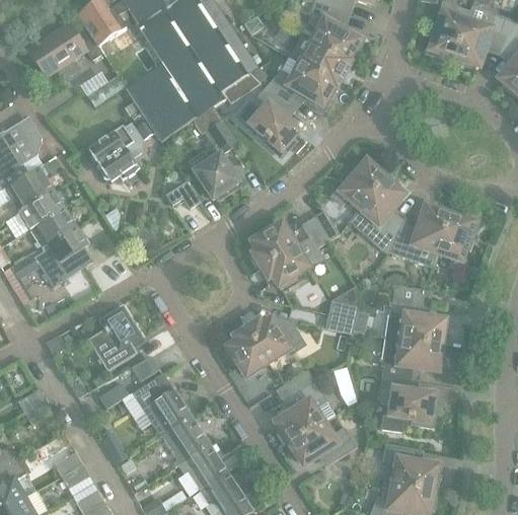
[(257,67),(213,0),(116,0),(109,4),(107,0),(98,0),(77,14),(82,22),(98,46),(126,27),(118,16),(128,11),(162,65),(126,88),(146,120),(154,132),(160,141),(225,98),(220,91),(257,67)]
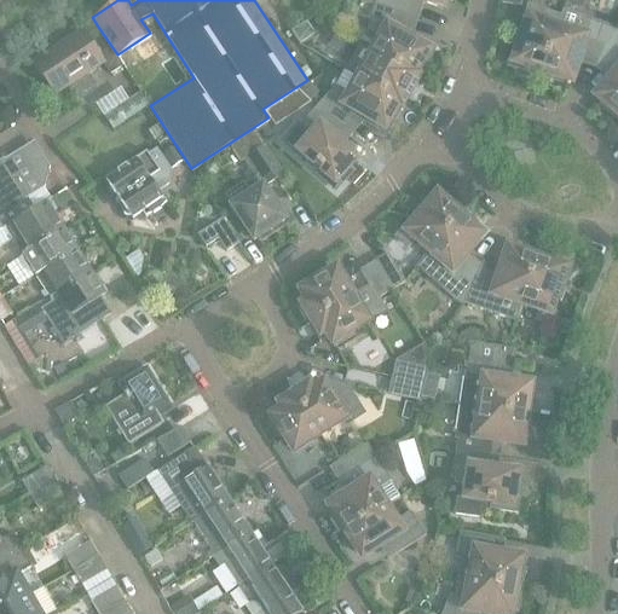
[(375,0),(375,1),(406,11),(410,0),(426,0),(442,5),(443,0),(375,0)]
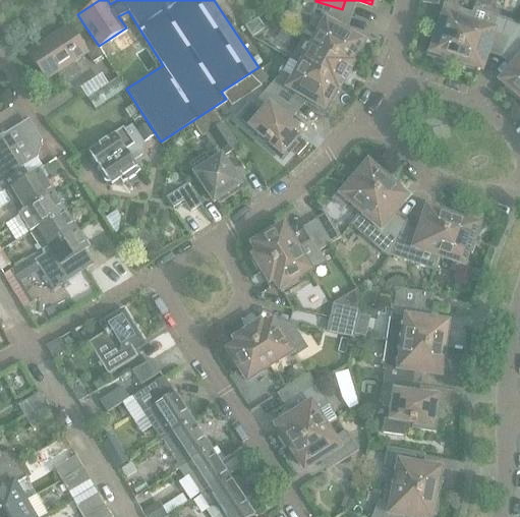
[(349,34),(337,26),(342,9),(315,1),(308,22),(321,29),(313,42),(348,61),(351,55),(354,56),(364,39),(350,31),(349,34)]
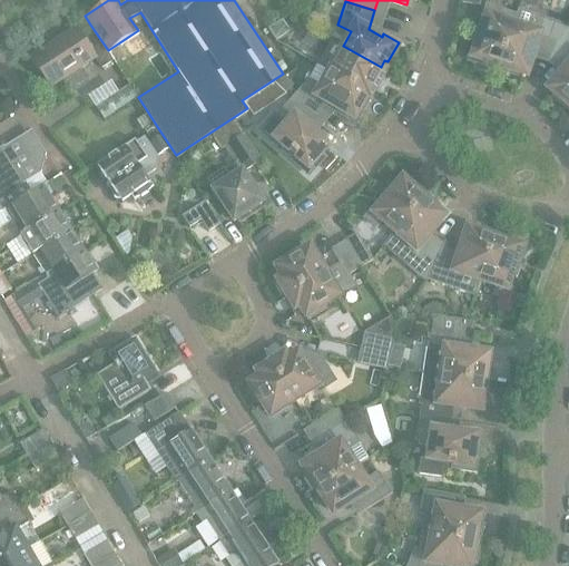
[(498,67),(516,13),(487,3),(483,13),(487,15),(478,41),(473,40),(469,57),(498,67)]
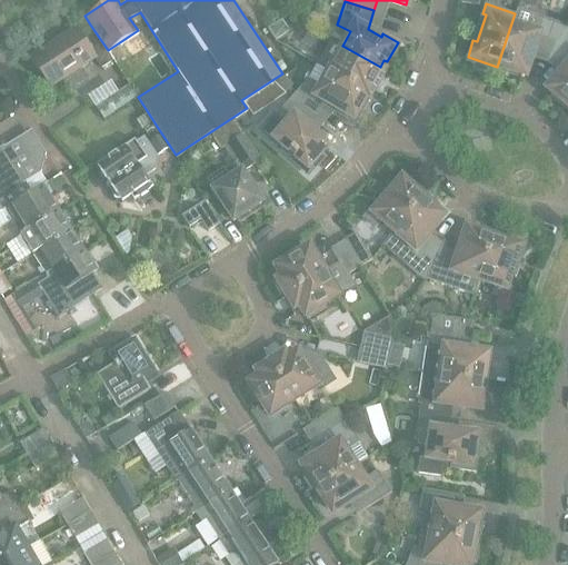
[(552,51),(567,23),(517,7),(515,13),(497,67),(514,72),(515,69),(524,72),(534,45),(551,51),(552,51)]
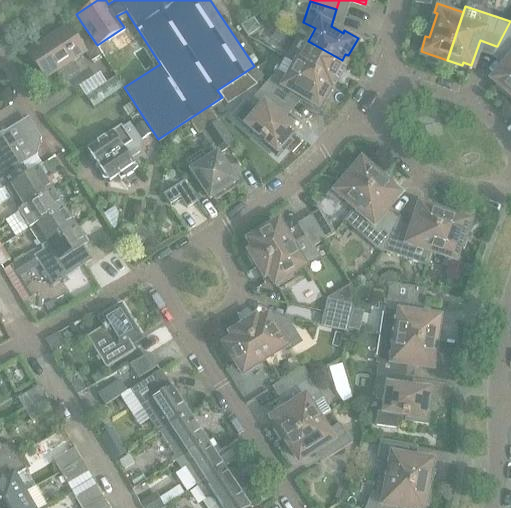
[(260,26),(255,19),(252,15),(240,23),(247,34),(260,26)]
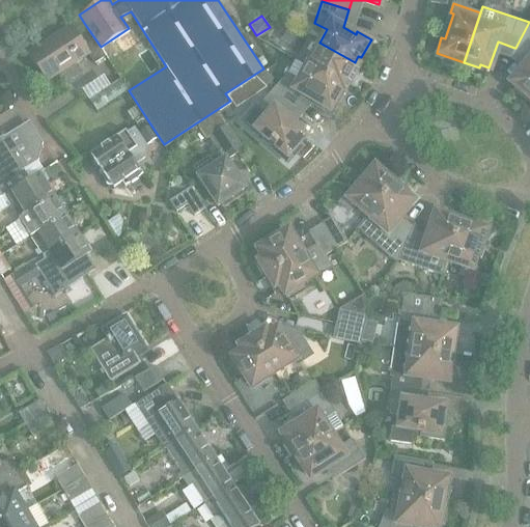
[(529,96),(529,22),(515,48),(529,59),(511,80),(518,85),(515,88),(528,99),(529,96)]
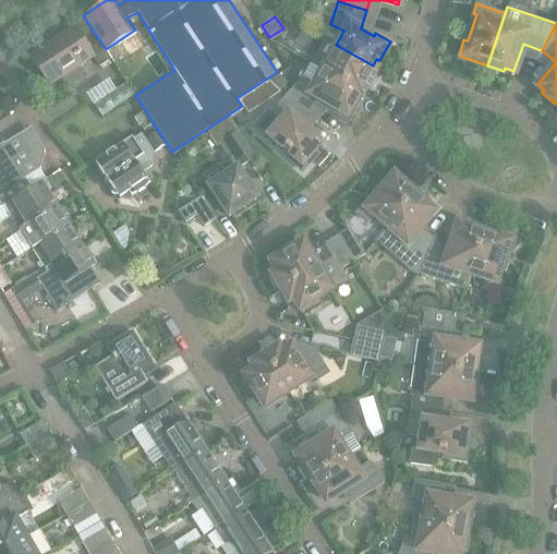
[(106,49),(88,24),(77,31),(74,25),(31,55),(48,82),(92,53),(98,64),(110,57),(106,49)]
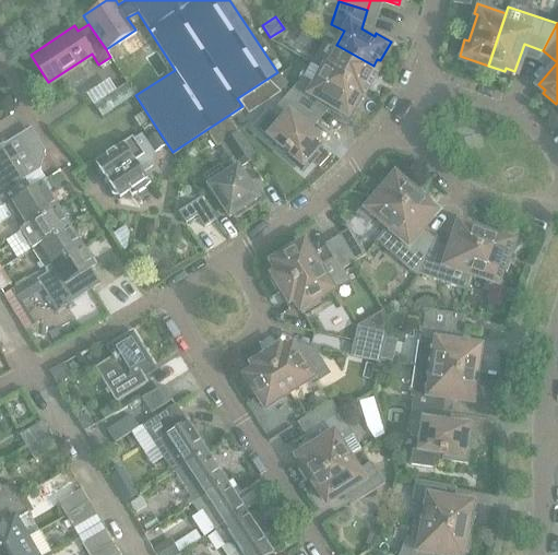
[(377,67),(374,66),(336,45),(322,69),(359,90),(363,92),(377,67)]
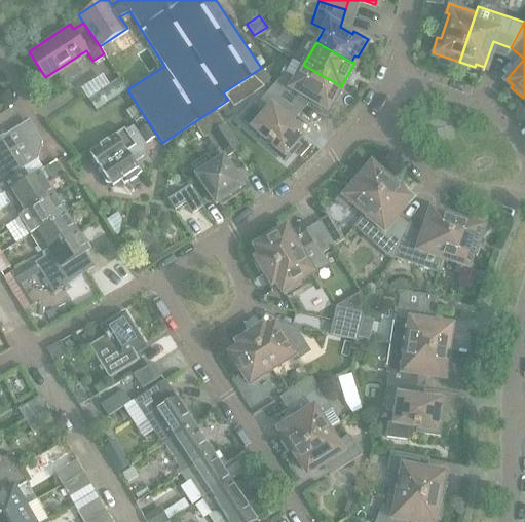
[(335,90),(338,84),(303,65),(297,77),(285,70),(269,87),(291,106),(302,92),(315,100),(313,103),(327,110),(337,92),(335,90)]
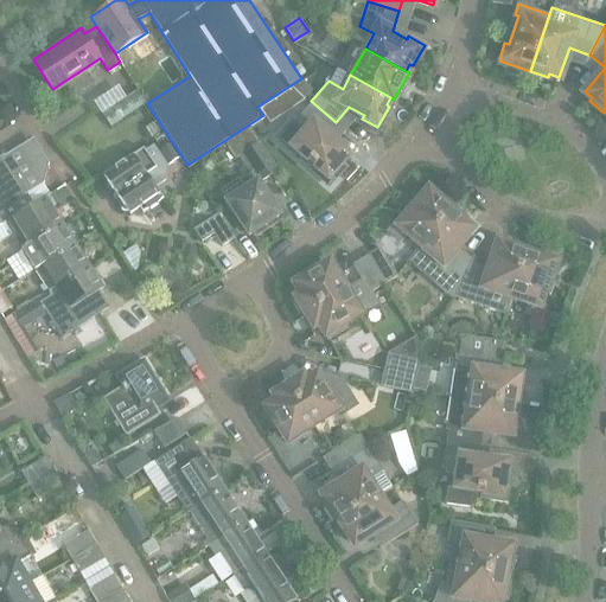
[(313,88),(303,78),(295,87),(306,95),(313,88)]
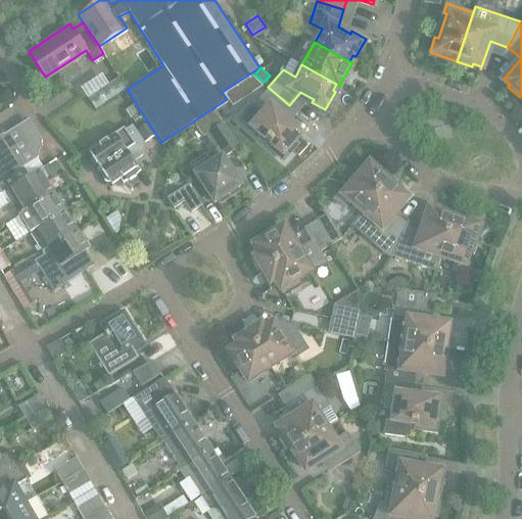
[(251,75),(244,82),(255,92),(262,84),(251,75)]
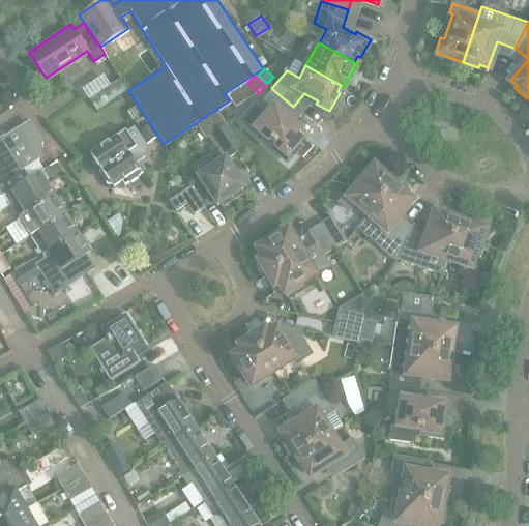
[(298,142),(304,135),(284,117),(293,107),(271,88),(242,120),(255,130),(257,128),(273,143),(271,145),(287,159),(300,144),(298,142)]
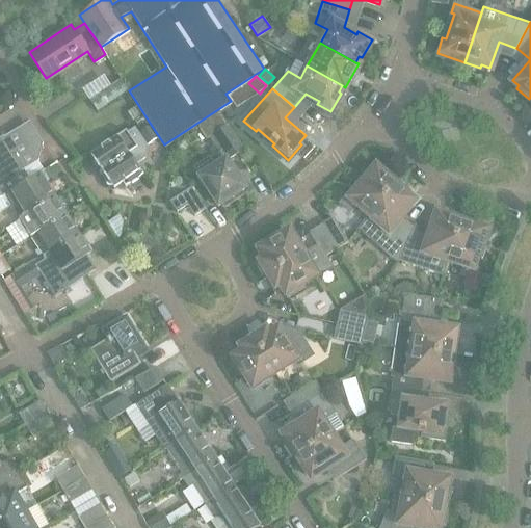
[(143,155),(145,143),(158,135),(150,123),(137,130),(134,125),(127,130),(125,128),(89,152),(105,175),(104,178),(107,183),(111,183),(113,186),(122,181),(125,185),(130,181),(130,182),(137,177),(137,176),(142,173),(135,161),(143,155)]
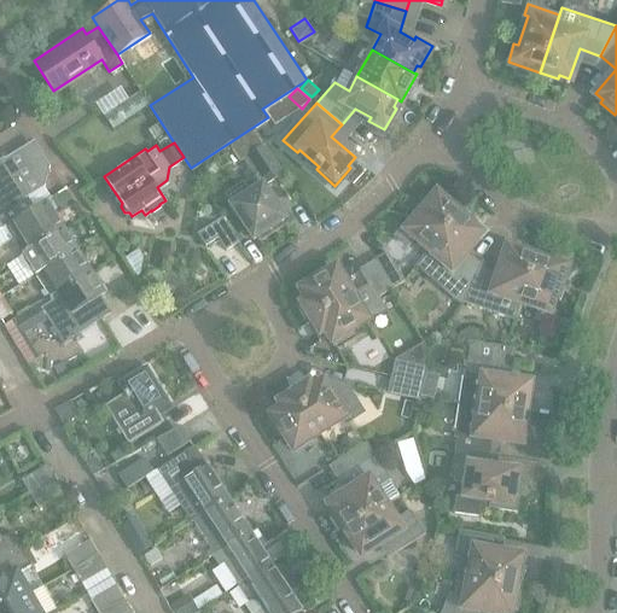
[(273,198),(263,184),(266,181),(266,182),(281,171),(263,144),(248,155),(260,174),(245,184),(244,181),(227,192),(233,202),(230,203),(252,238),(257,234),(260,238),(281,223),(279,220),(285,216),(279,208),(280,206),(274,197),(273,198)]
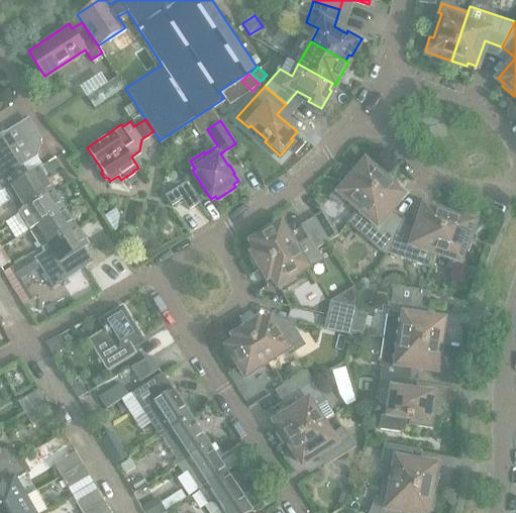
[(0,183),(3,188),(28,173),(2,131),(0,132),(0,183)]
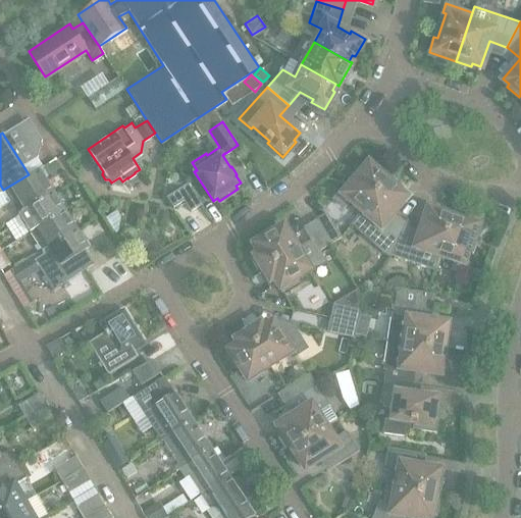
[(362,209),(389,176),(368,158),(358,170),(360,172),(344,192),(342,190),(334,198),(345,206),(350,199),(362,209)]
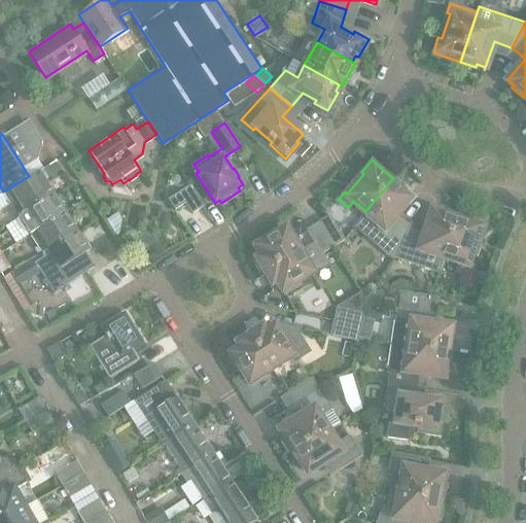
[(55,194),(39,170),(29,176),(3,192),(0,194),(0,207),(9,202),(18,215),(55,194)]
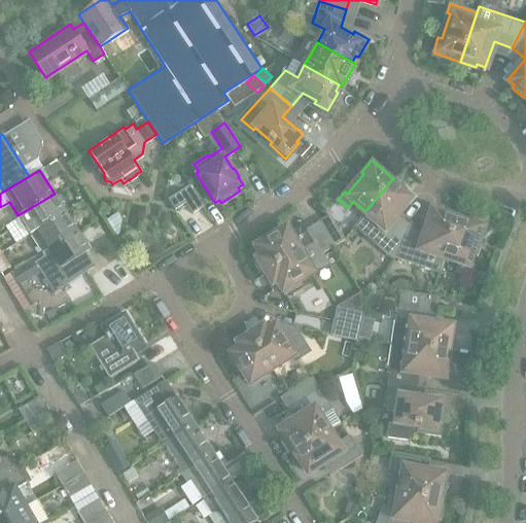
[(407,230),(392,218),(411,198),(404,192),(406,189),(393,178),(365,211),(355,222),(392,255),(407,230)]
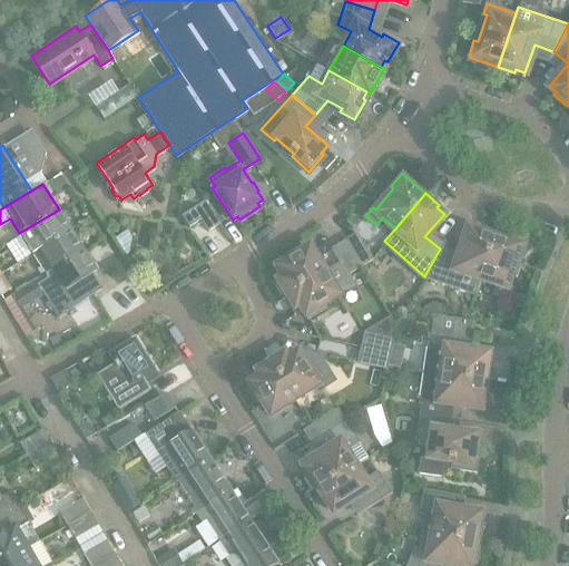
[(219,222),(205,198),(182,214),(188,225),(199,217),(207,230),(219,222)]
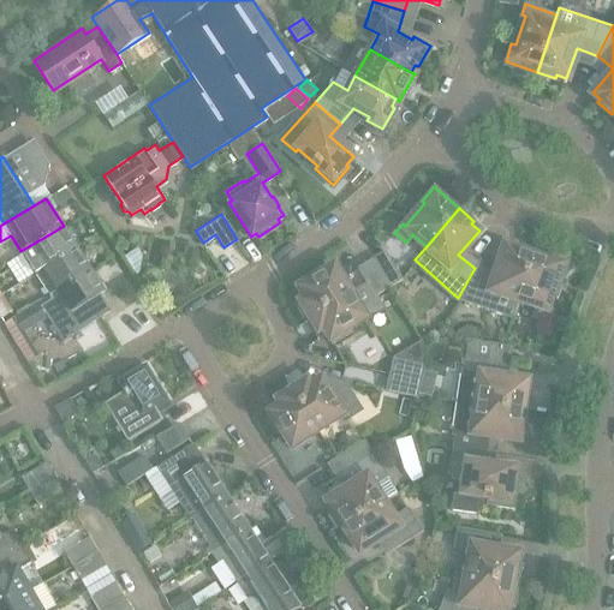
[(33,270),(75,244),(71,238),(75,234),(70,227),(65,228),(64,226),(21,251),(5,262),(18,282),(34,271),(33,270)]
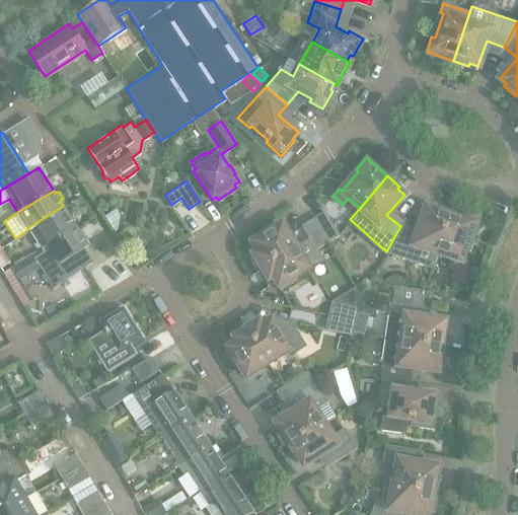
[(42,247),(76,226),(63,206),(27,228),(28,229),(42,247)]
